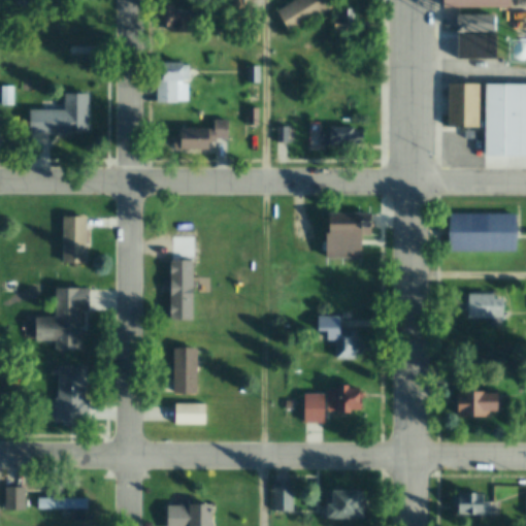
[(331,0),(336,7),(294,33),(281,10),(297,0),(331,0)]
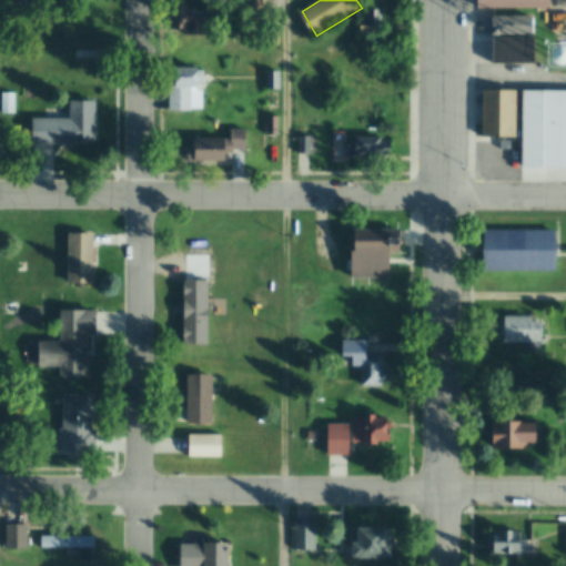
[(181,10),(220,10),(220,36),(181,36),(181,10)]
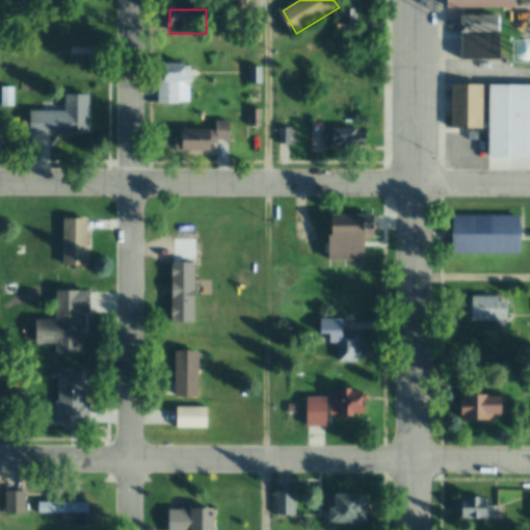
[(348,9),(361,9),(361,24),(348,24),(348,9)]
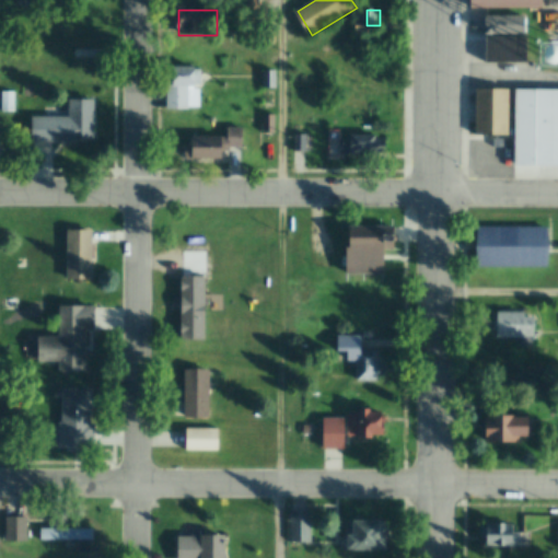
[(102,13),(102,35),(68,35),(68,13),(102,13)]
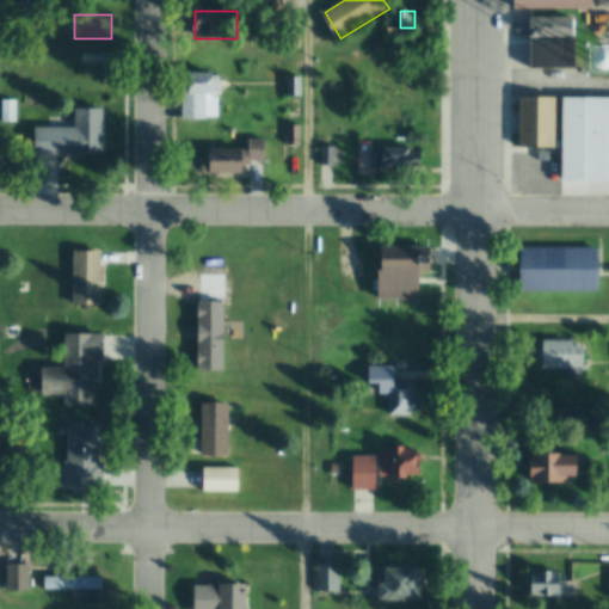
[(577,17),(577,37),(534,38),(534,17),(577,17)]
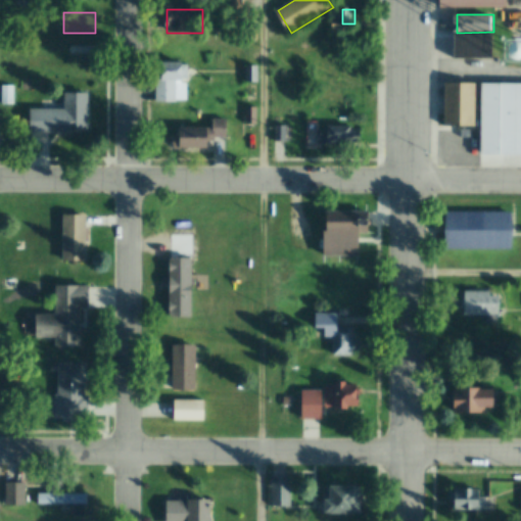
[(493,32),(457,33),(457,57),(493,57),(493,32)]
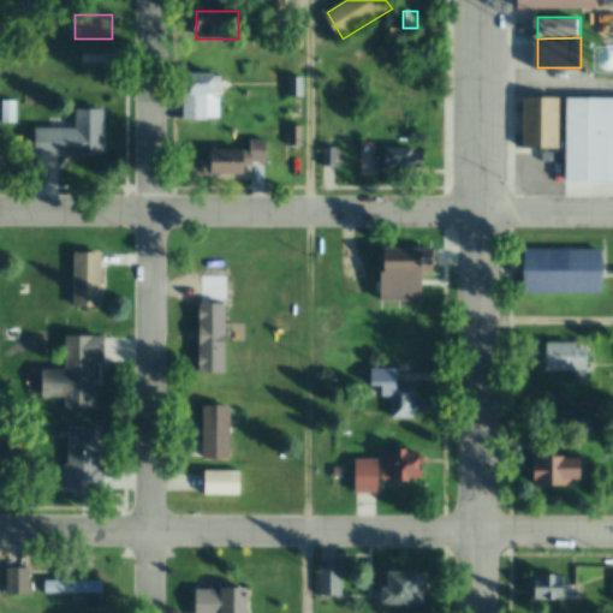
[(85,72),(85,66),(107,66),(108,89),(85,89),(85,83),(81,83),(81,72),(85,72)]
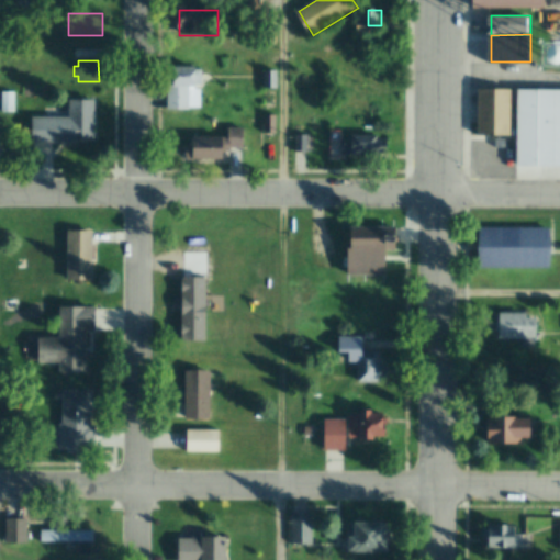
[(199,66),(200,107),(166,107),(166,66),(199,66)]
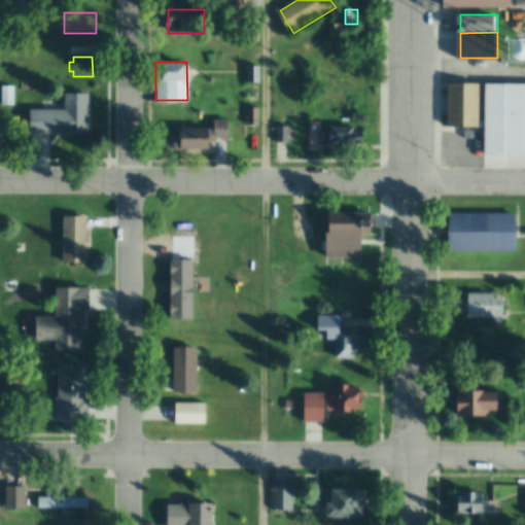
[(249,66),(260,66),(260,82),(249,82),(249,66)]
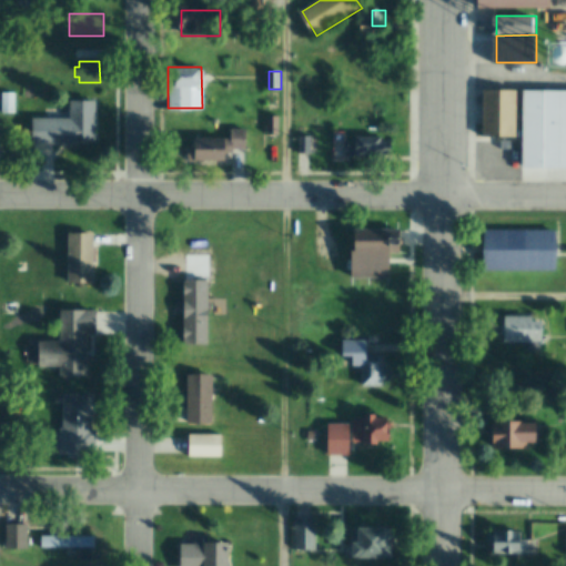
[(483,89),(515,89),(515,137),(484,137),(483,89)]
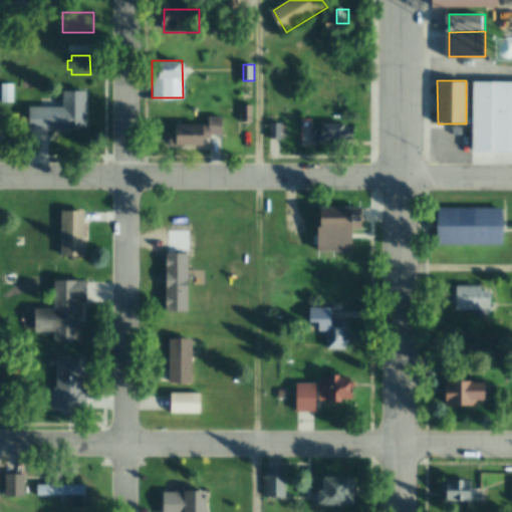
[(472,80),(511,80),(511,152),(472,152),(472,80)]
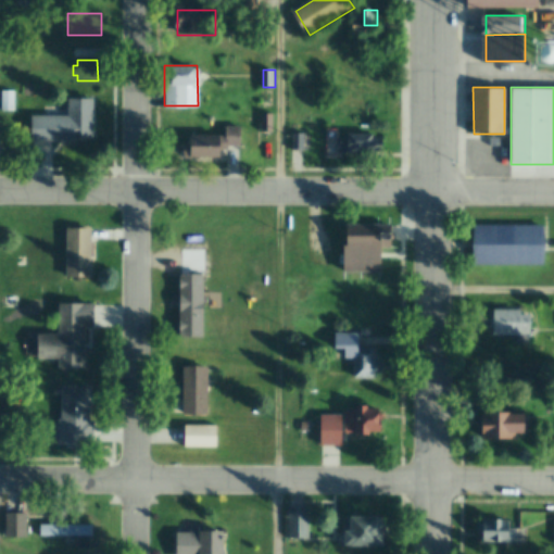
[(14,90),(14,110),(0,110),(0,90),(14,90)]
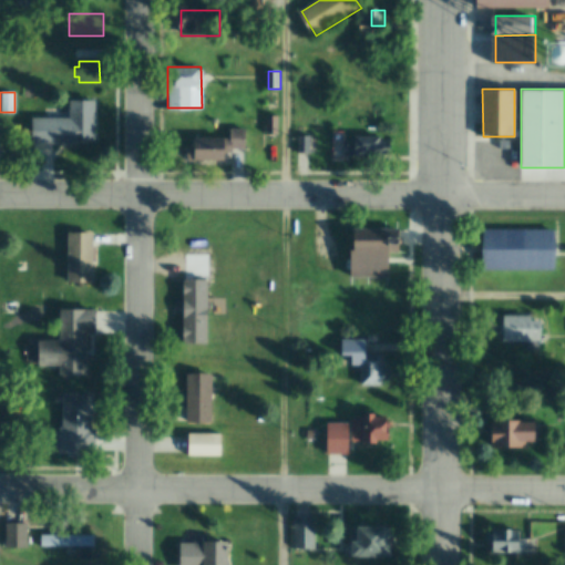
[(70,100),(94,100),(95,139),(75,139),(75,142),(32,142),(32,117),(70,117),(70,100)]
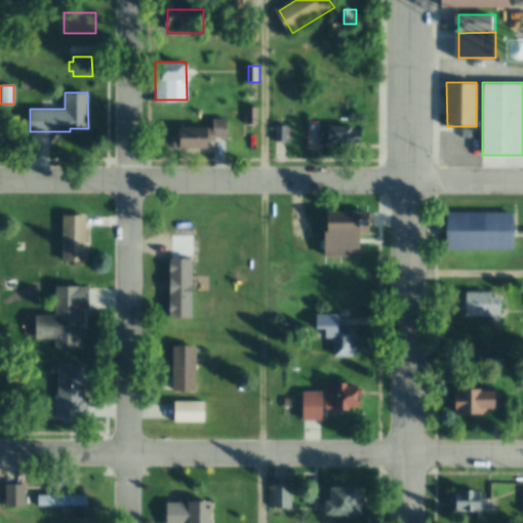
[(246,107),(257,107),(257,123),(246,123),(246,107)]
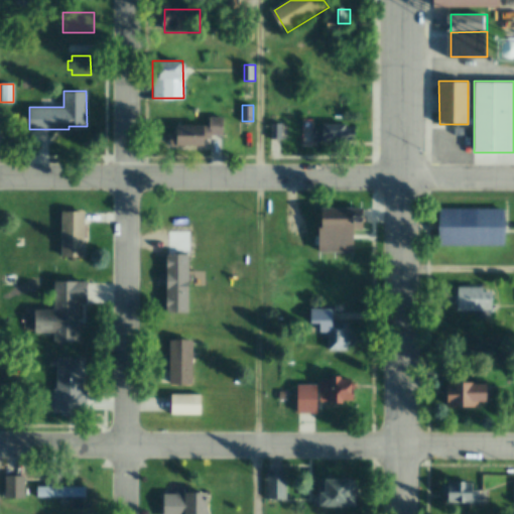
[(210,116),(224,116),(224,134),(206,134),(206,145),(179,145),(178,125),(210,125),(210,116)]
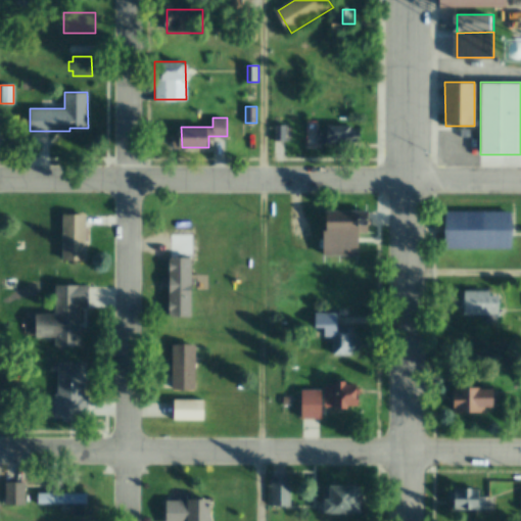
[(276,126),(286,125),(286,141),(276,141),(276,126)]
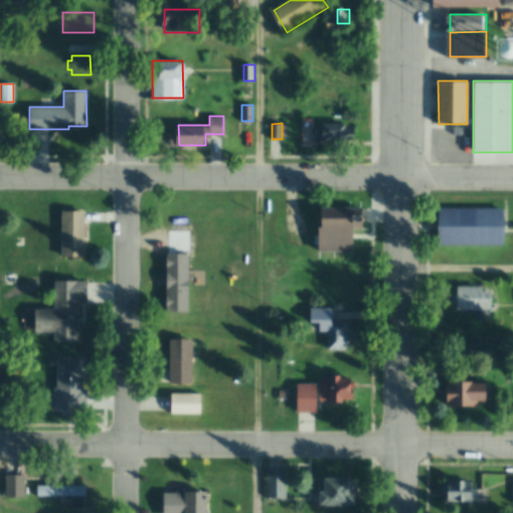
[(324,123),(357,123),(357,142),(325,142),(324,123)]
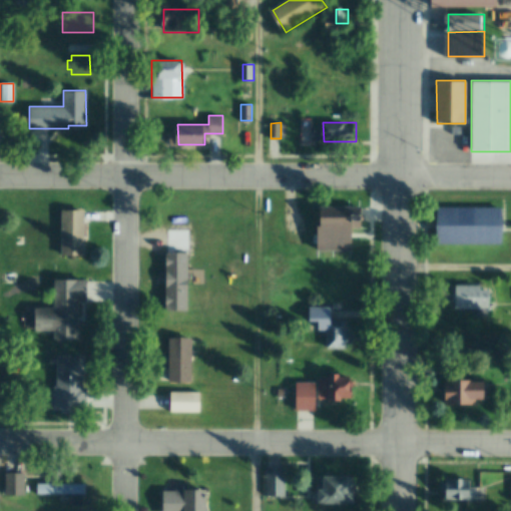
[(320,250),(320,206),(362,206),(363,226),(354,226),(354,250),(320,250)]
